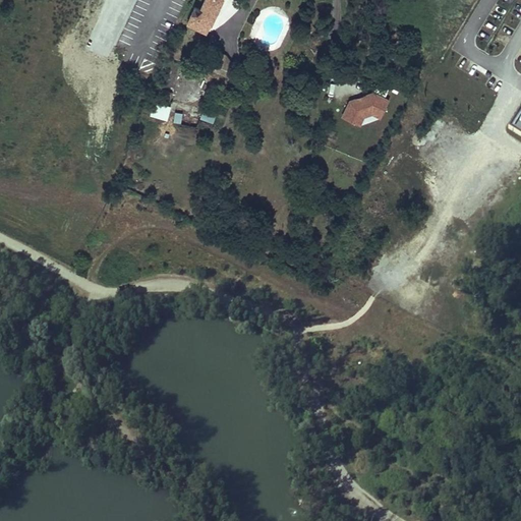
[(206,0),(201,9),(196,7),(188,23),(207,32),(220,0),(206,0)]
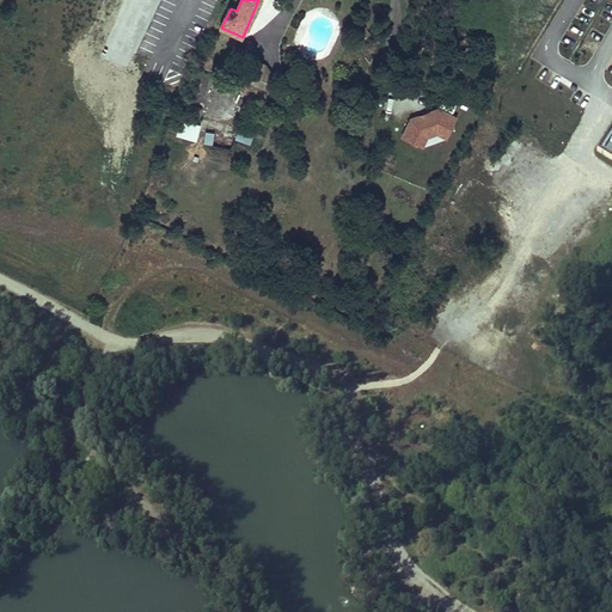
[(204,103),(213,75),(196,69),(188,98),(204,103)]
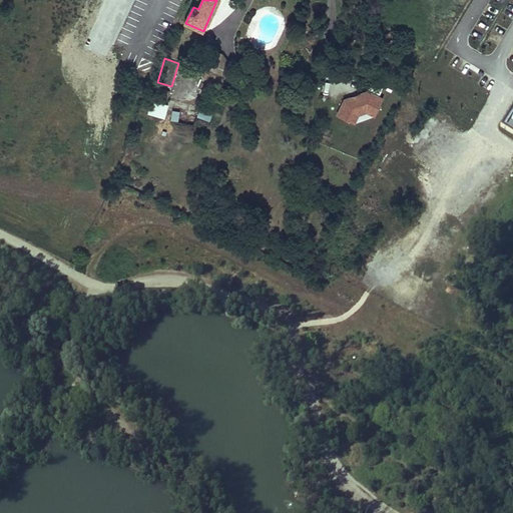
[(228,71),(201,58),(198,64),(225,77),(228,71)]
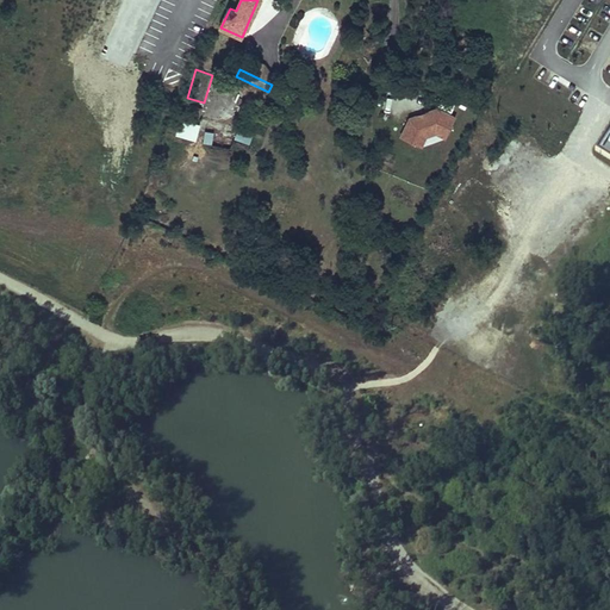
[(175,89),(181,76),(168,70),(162,83),(175,89)]
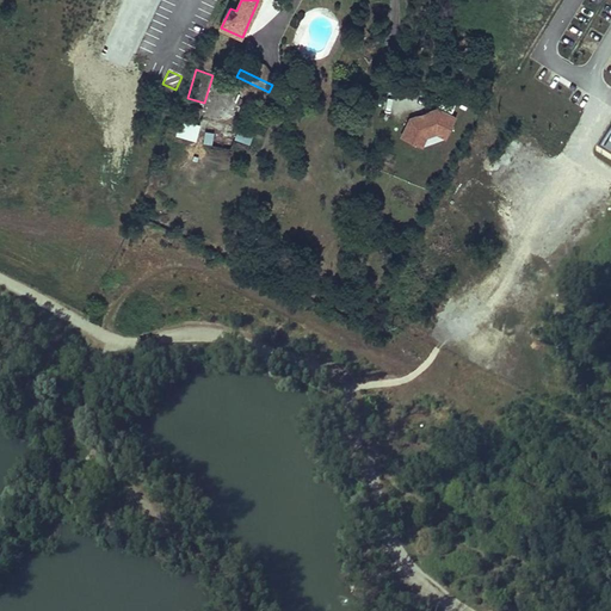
[(202,110),(186,104),(183,115),(198,121),(202,110)]
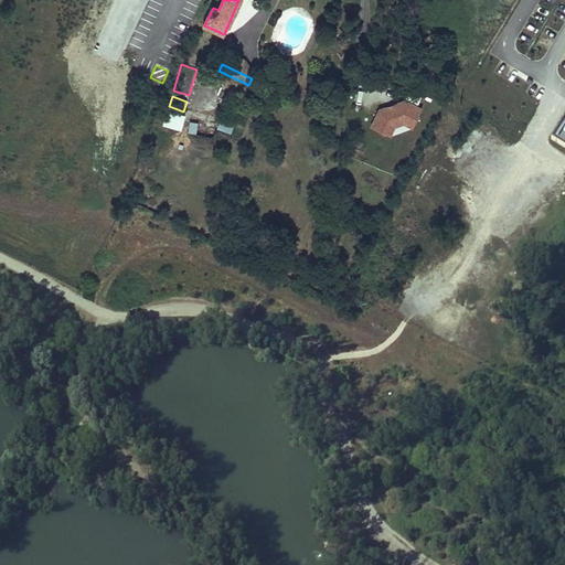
[(411,129),(422,109),(396,96),(388,110),(380,106),(368,127),(391,139),(398,123),(411,129)]
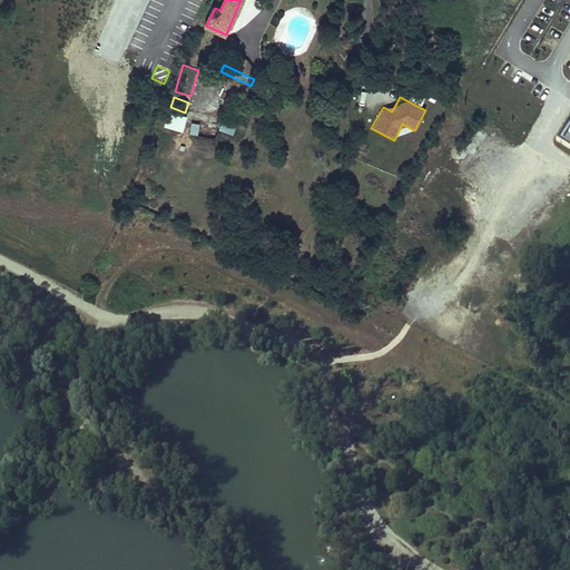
[(163,128),(183,131),(186,116),(166,111),(163,128)]
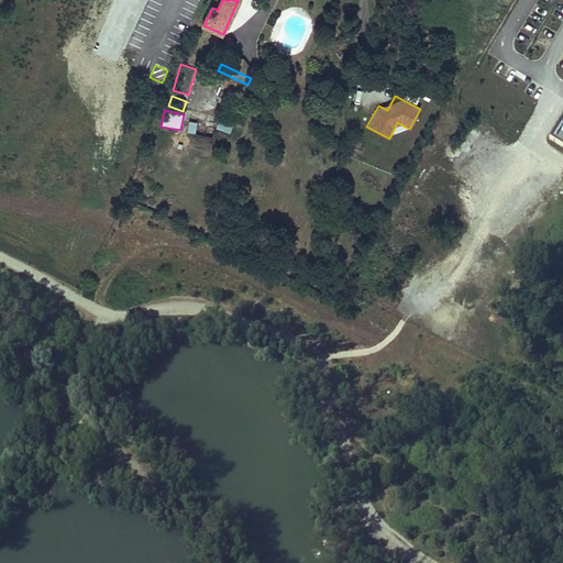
[(230,133),(232,122),(219,119),(216,129),(230,133)]
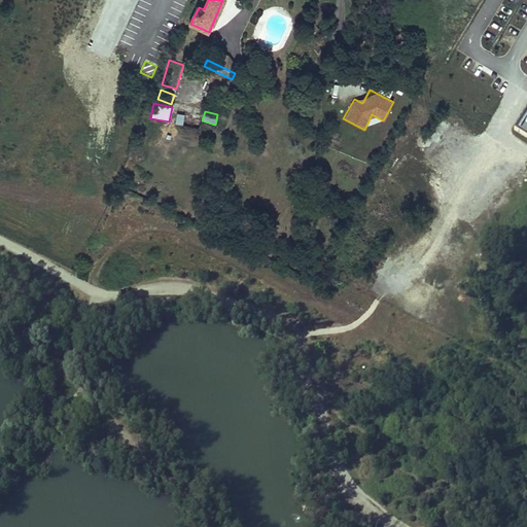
[(176,113),(174,124),(182,125),(184,114),(176,113)]
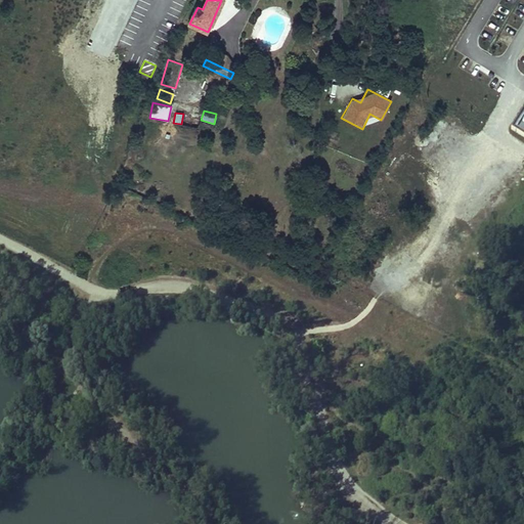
All buildings are outlined.
